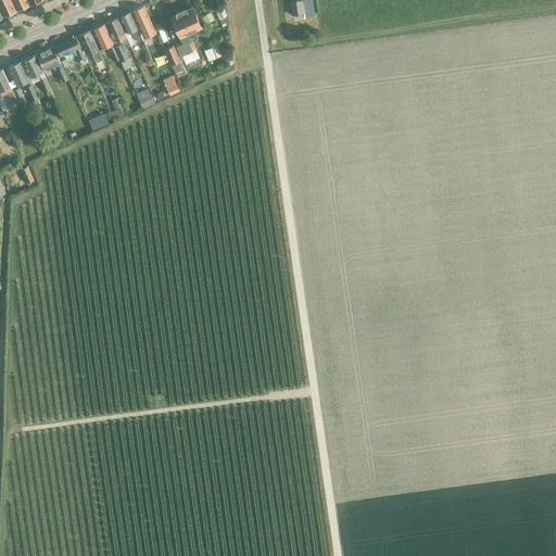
[(10,0),(0,0),(0,8),(3,15),(15,11),(10,0)]
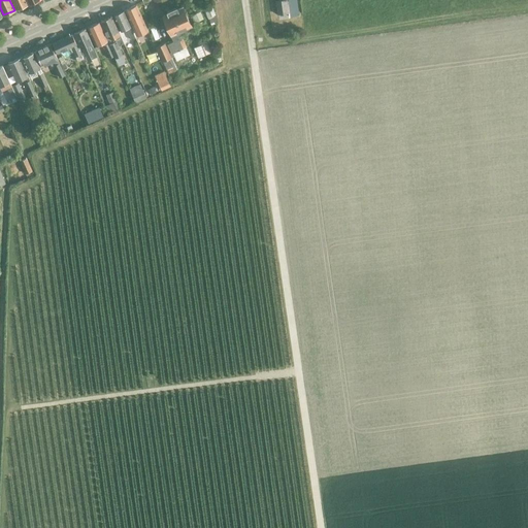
[(25,0),(11,0),(17,9),(27,4),(25,0)]
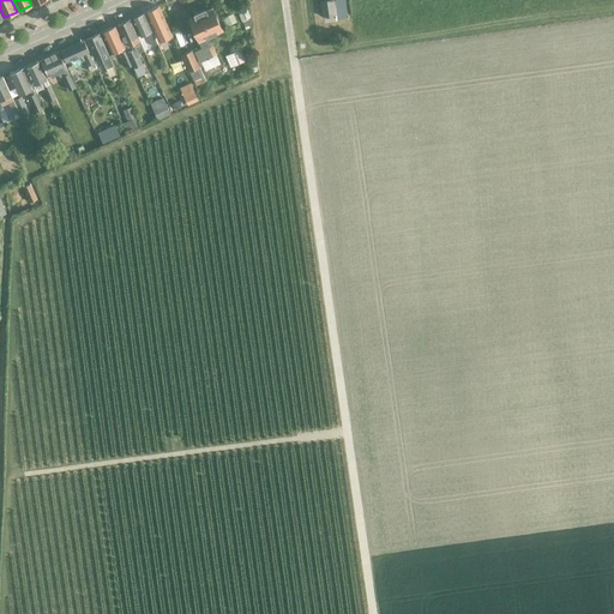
[(336,19),(347,18),(343,0),(323,0),(320,0),(323,17),(335,14),(336,19)]
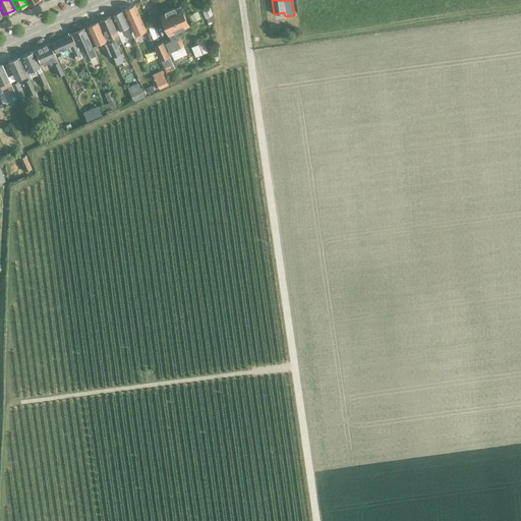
[(133,5),(123,10),(129,24),(134,34),(145,30),(133,5)]
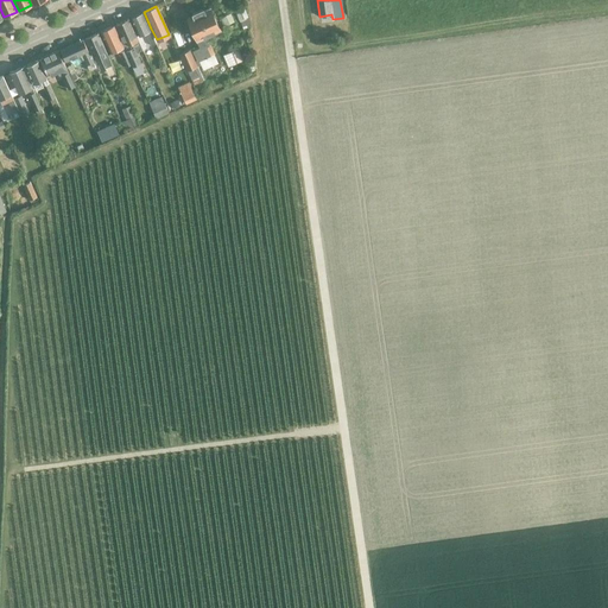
[(200,45),(178,55),(185,71),(187,70),(194,86),(204,81),(197,65),(200,64),(203,70),(217,64),(209,45),(204,36),(219,30),(209,8),(203,11),(202,10),(192,14),(192,16),(187,18),(200,45)]
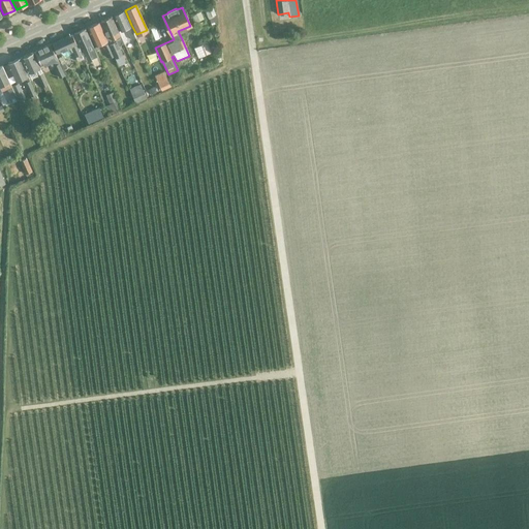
[(212,7),(205,10),(208,18),(215,14),(212,7)]
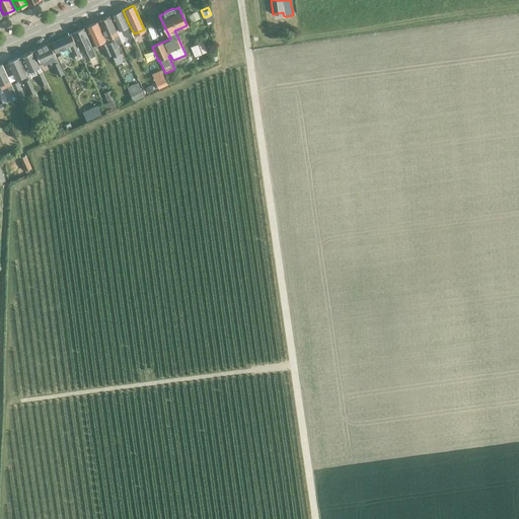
[(133,38),(130,31),(121,11),(112,15),(118,30),(116,30),(118,34),(120,41),(124,40),(119,29),(124,28),(128,39),(133,38)]
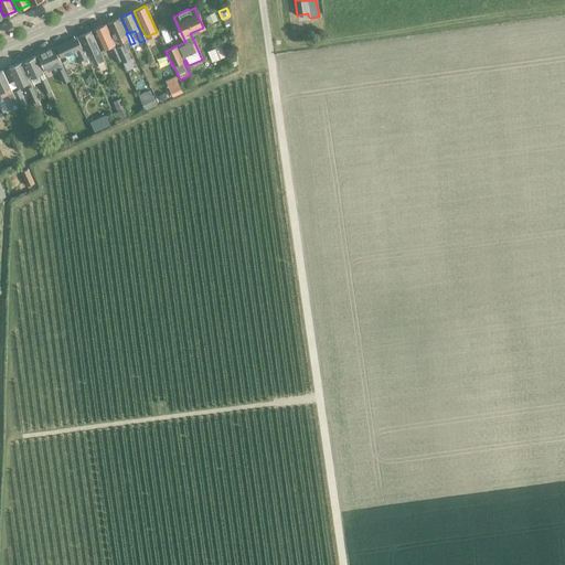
[(214,12),(204,17),(208,24),(217,20),(214,12)]
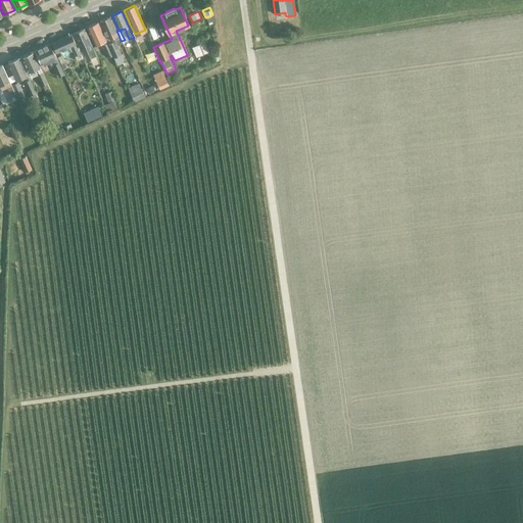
[(110,16),(99,21),(106,36),(108,36),(109,39),(112,38),(114,41),(115,44),(122,42),(121,41),(119,35),(116,31),(110,16)]
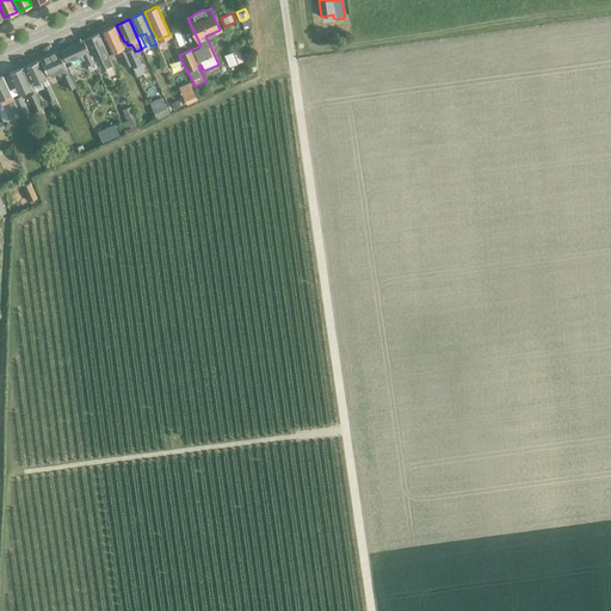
[(125,68),(131,65),(125,51),(113,26),(98,34),(103,44),(107,55),(119,49),(121,51),(119,53),(125,68)]
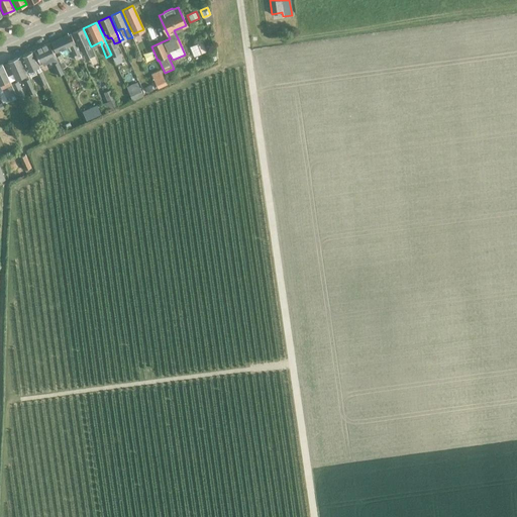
[(87,37),(83,28),(70,33),(77,48),(83,45),(89,59),(95,56),(91,46),(87,37)]
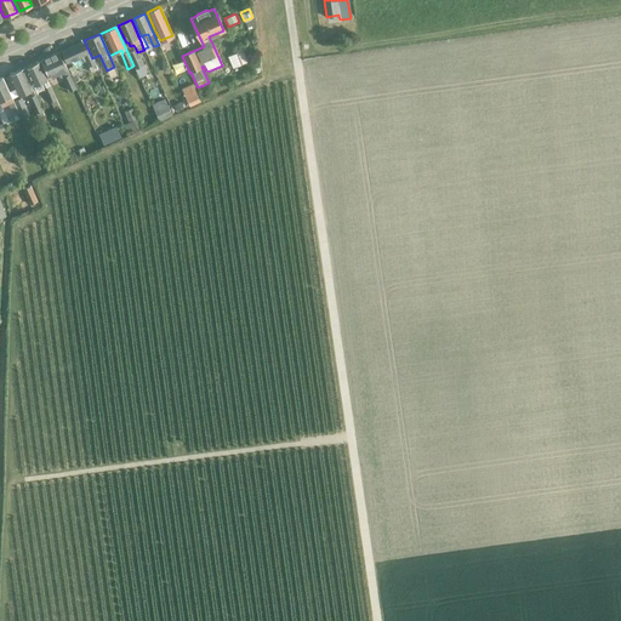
[(92,58),(84,40),(61,51),(67,63),(80,56),(84,62),(85,62),(90,72),(97,69),(92,58)]
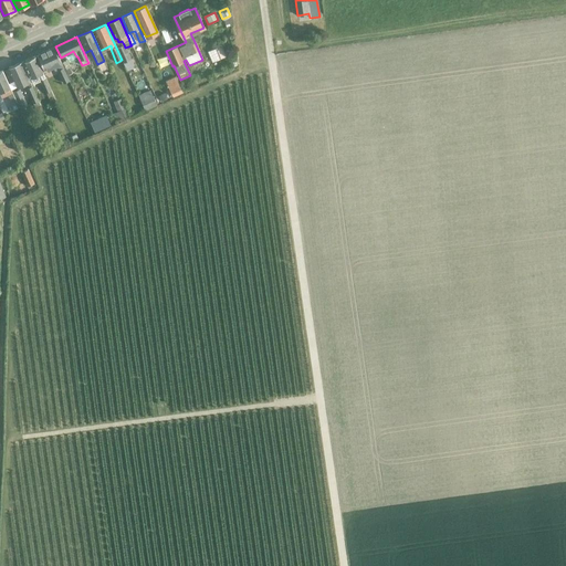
[(123,44),(116,48),(122,60),(126,71),(134,67),(125,48),(124,44),(123,44)]
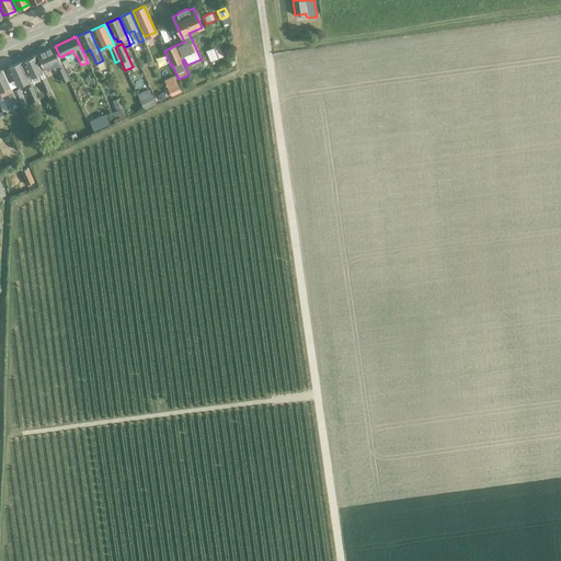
[(219,45),(214,48),(218,58),(224,56),(219,45)]
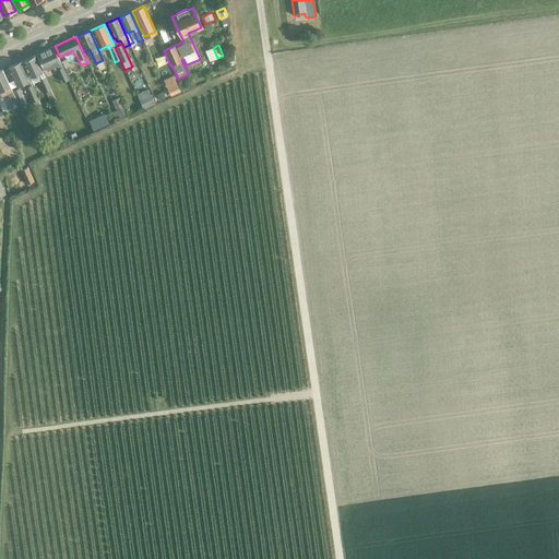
[(68,80),(66,74),(60,62),(54,47),(36,55),(44,70),(57,63),(59,68),(57,69),(62,82),(68,80)]
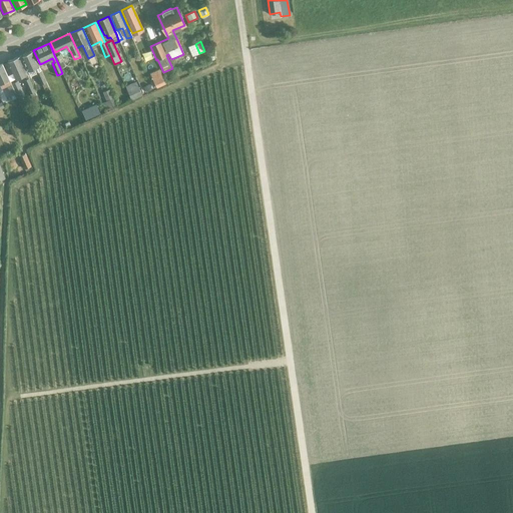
[(30,76),(36,73),(41,84),(46,82),(31,51),(20,55),(30,76)]
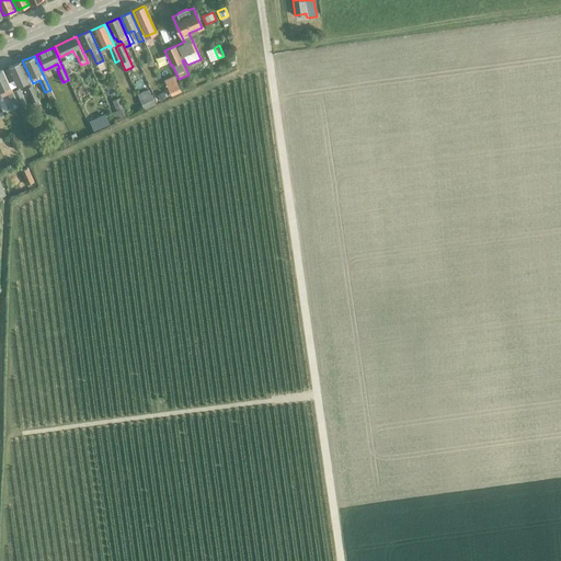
[(60,63),(66,75),(71,72),(69,67),(66,60),(60,63)]
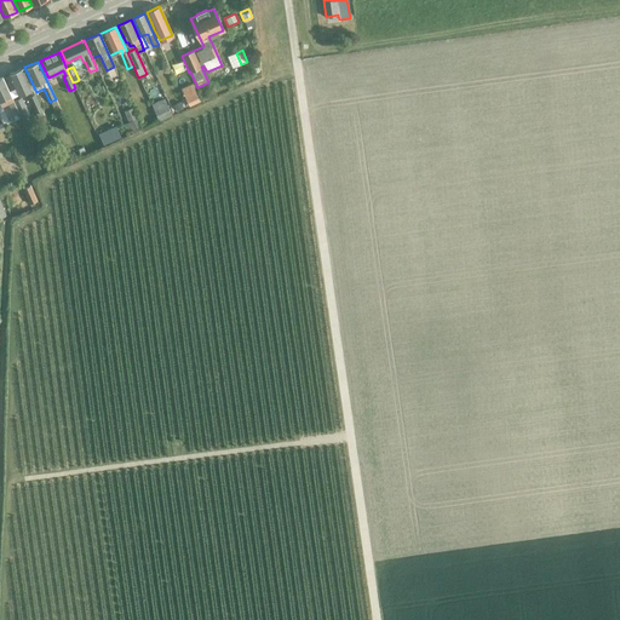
[(36,114),(42,110),(23,68),(9,75),(18,96),(27,92),(29,97),(28,97),(36,114)]
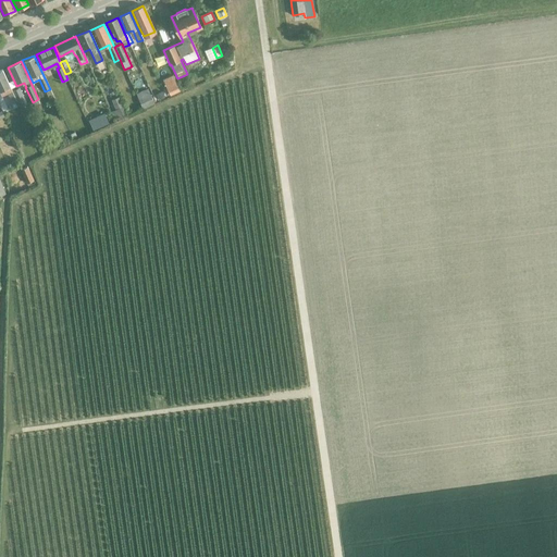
[(12,103),(16,101),(12,91),(2,70),(0,70),(0,94),(1,96),(8,94),(12,103)]
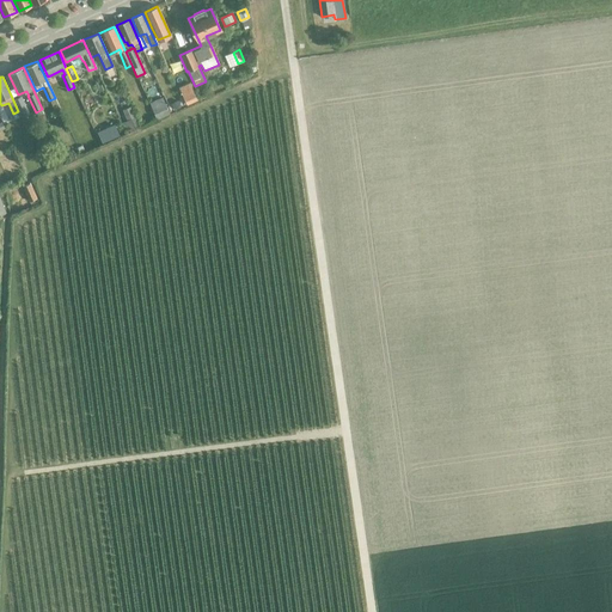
[(189,83),(178,87),(187,105),(197,101),(189,83)]
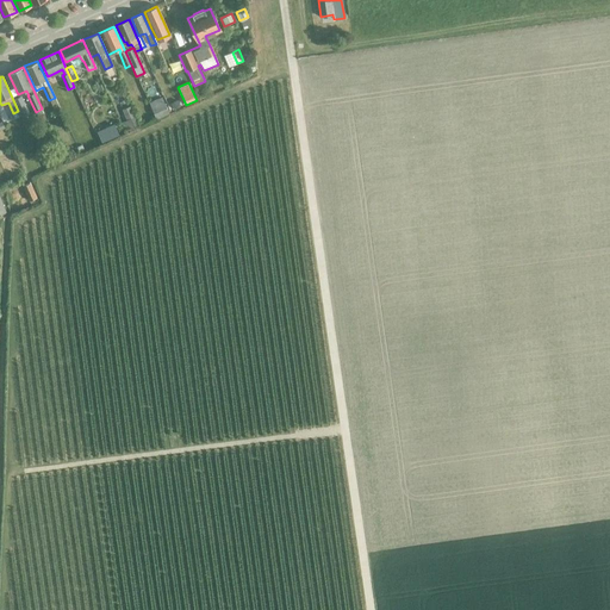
[(20,97),(13,100),(18,111),(22,119),(29,117),(20,97)]
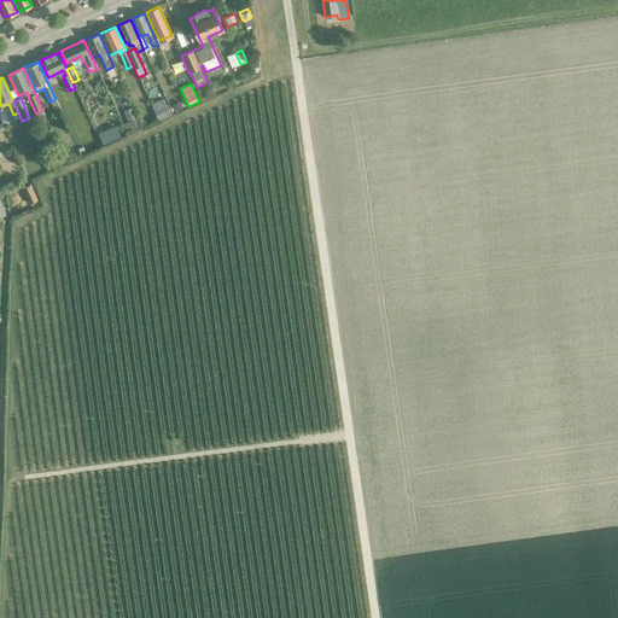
[(173,105),(169,106),(173,112),(176,111),(182,108),(186,106),(184,100),(180,101),(173,105)]
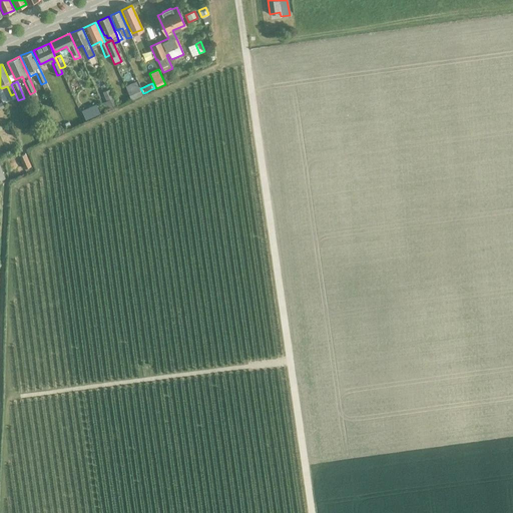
[(127,92),(130,100),(141,95),(138,87),(127,92)]
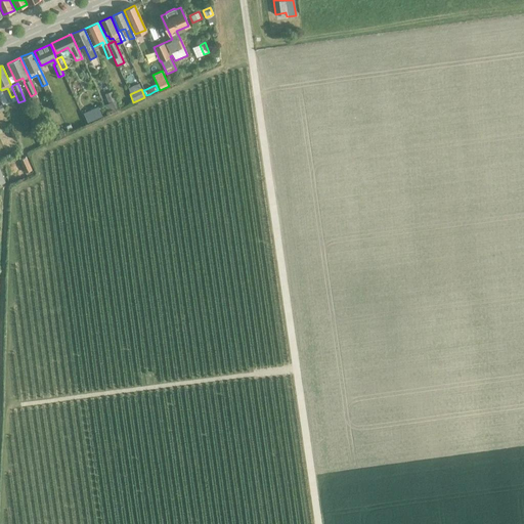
[(105,94),(110,103),(104,105),(108,113),(119,107),(111,92),(105,94)]
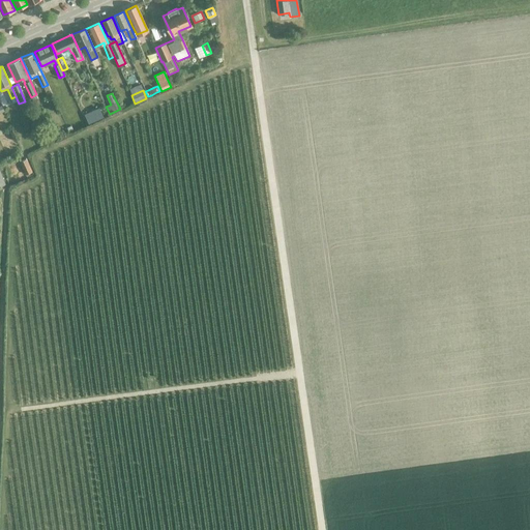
[(52,130),(47,134),(50,142),(56,139),(52,130)]
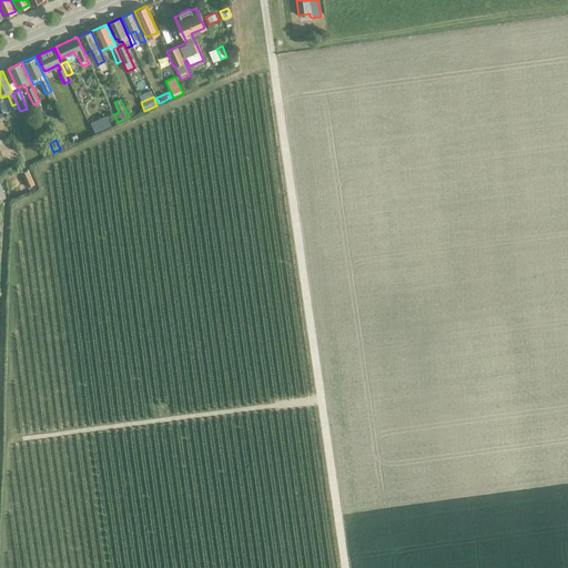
[(28,188),(34,184),(28,170),(21,173),(28,188)]
